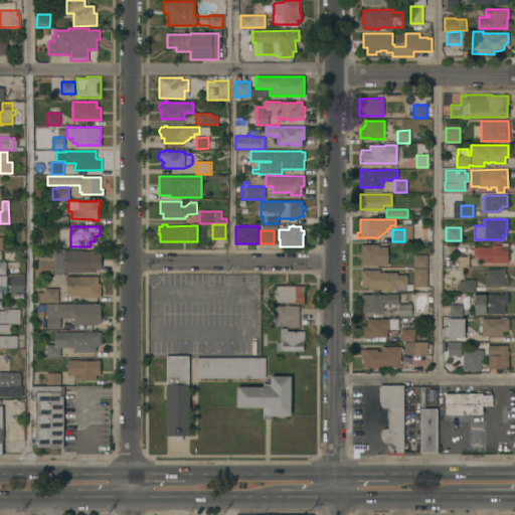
[(378,243),(378,246),(387,246),(387,265),(378,265),(361,265),(361,258),(358,258),(358,251),(360,251),(360,244),(378,243)]
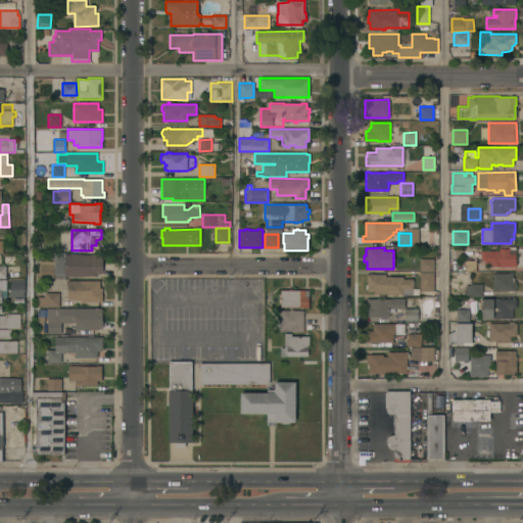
[(515,253),(515,266),(491,266),(491,265),(484,265),(484,260),(480,260),(480,250),(498,250),(498,248),(509,248),(509,253),(515,253)]
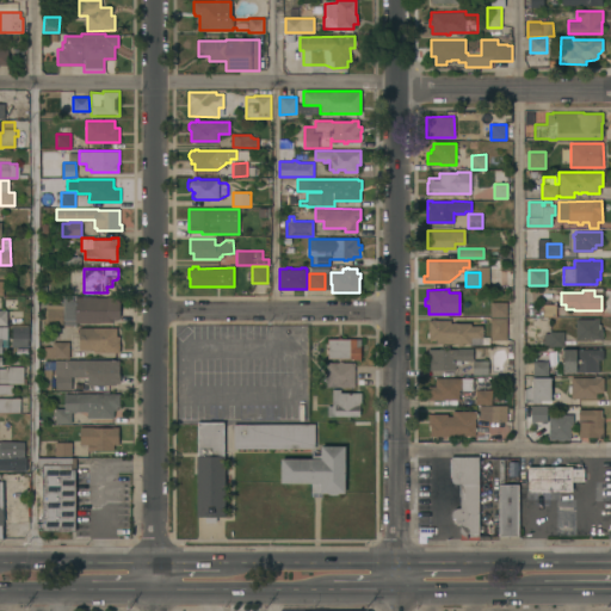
[(118,297),(118,301),(119,301),(119,318),(118,318),(118,320),(112,320),(112,323),(76,322),(76,325),(42,323),(42,309),(45,309),(45,304),(63,304),(63,297),(73,298),(73,301),(75,301),(75,297),(118,297)]
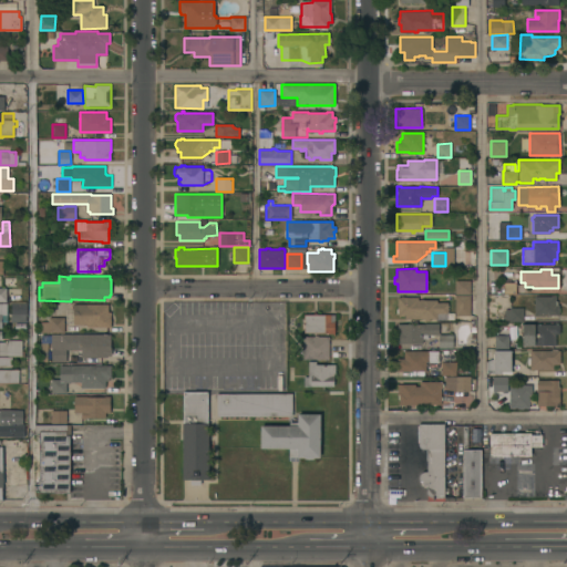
[(470,280),(470,294),(455,294),(455,280),(470,280)]
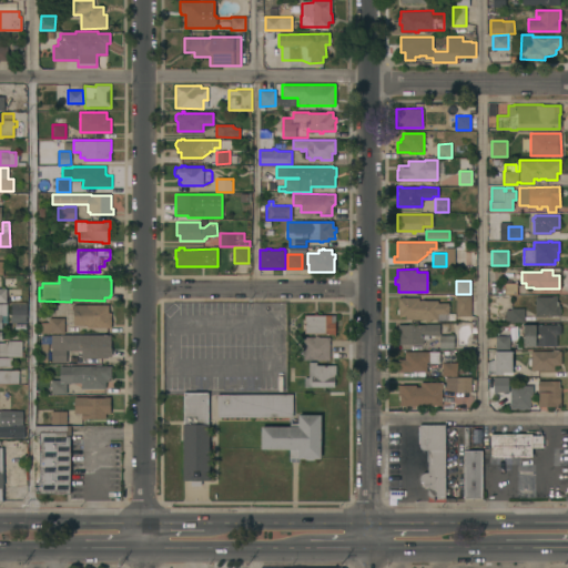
[(505,295),(505,283),(518,283),(518,295),(505,295)]
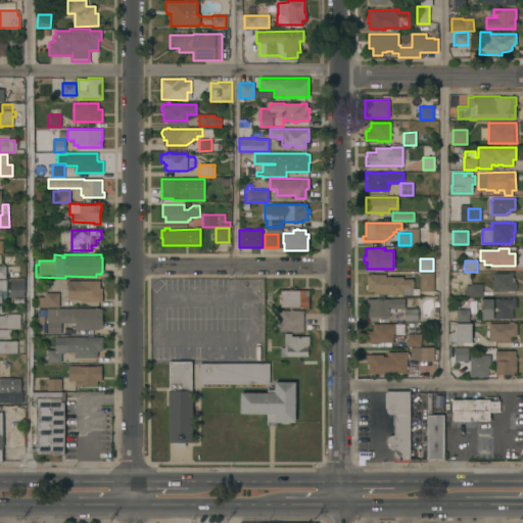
[(433,272),(433,290),(420,290),(420,272),(433,272)]
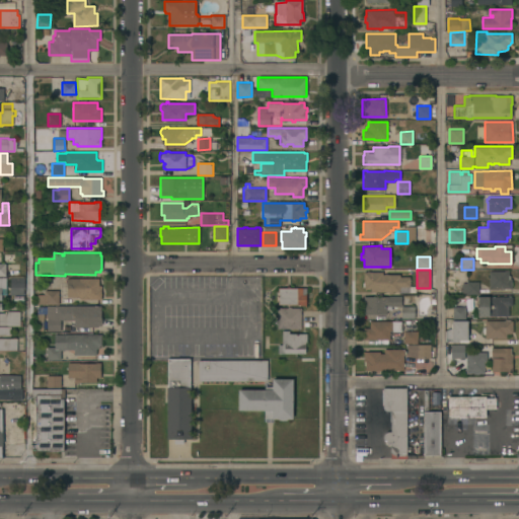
[(367,272),(367,271),(369,271),(369,272),(382,272),(382,274),(384,274),(387,274),(399,274),(399,277),(410,277),(410,287),(409,287),(409,294),(399,294),(399,292),(392,292),(392,293),(388,293),(388,292),(371,291),(371,289),(363,289),(363,272),(367,272)]
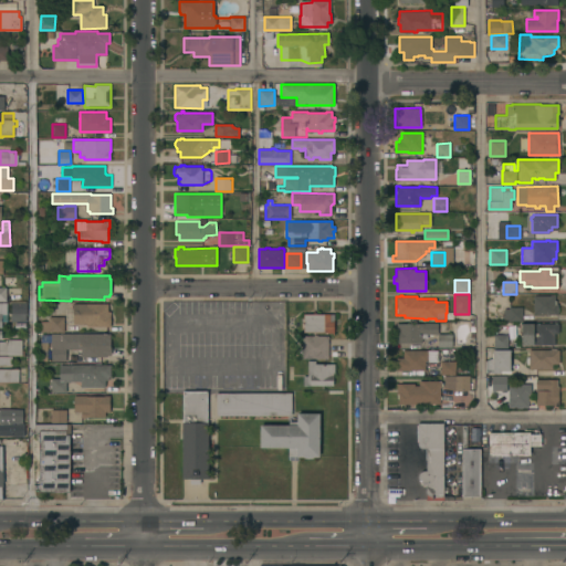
[(554,295),(554,300),(555,300),(556,301),(556,304),(557,304),(557,314),(533,314),(533,295),(554,295)]
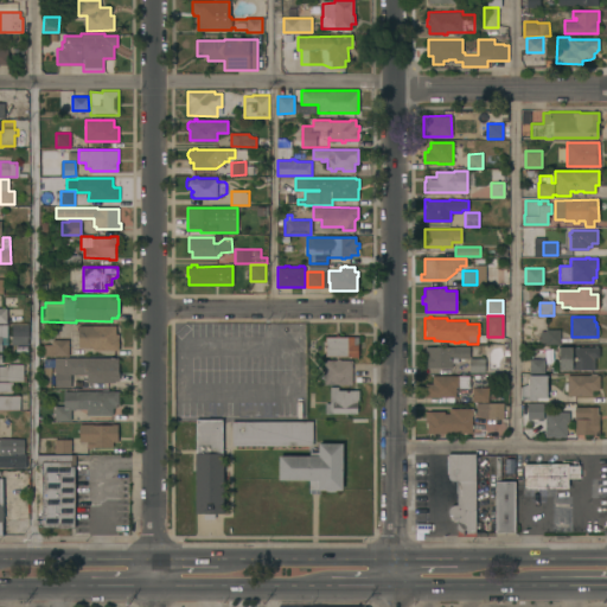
[(27,323),(27,325),(29,325),(29,337),(27,337),(27,344),(12,344),(12,336),(13,336),(13,323),(27,323)]
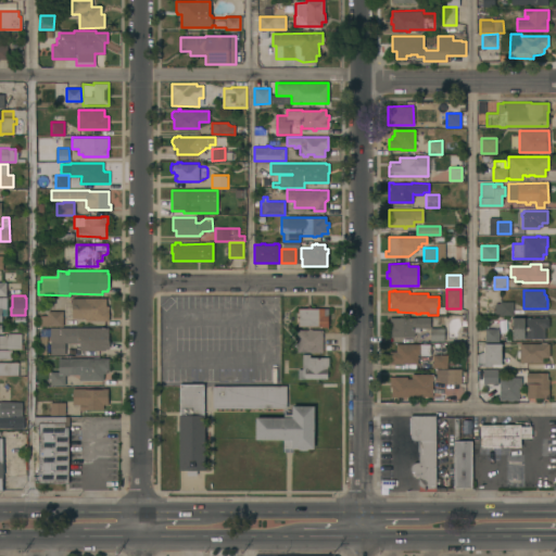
[(105,298),(105,305),(109,305),(109,320),(87,320),(87,318),(72,318),(72,298),(105,298)]
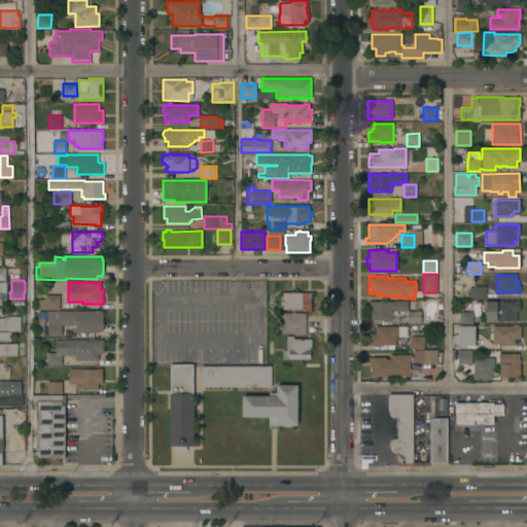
[(486,286),(486,299),(473,299),(473,296),(468,296),(468,287),(473,287),(473,286),(486,286)]
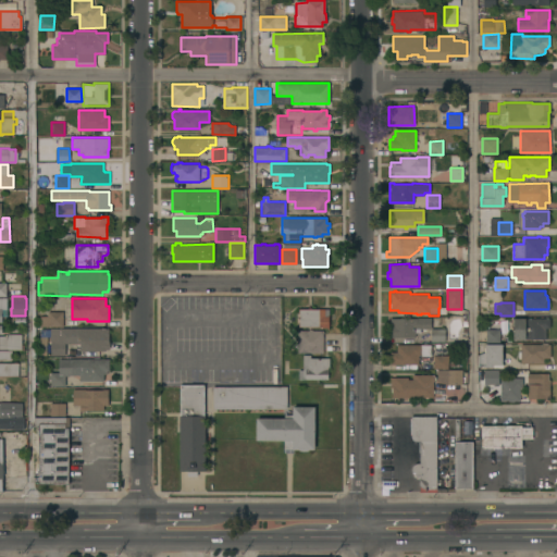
[(329,309),(327,326),(298,326),(298,309),(329,309)]
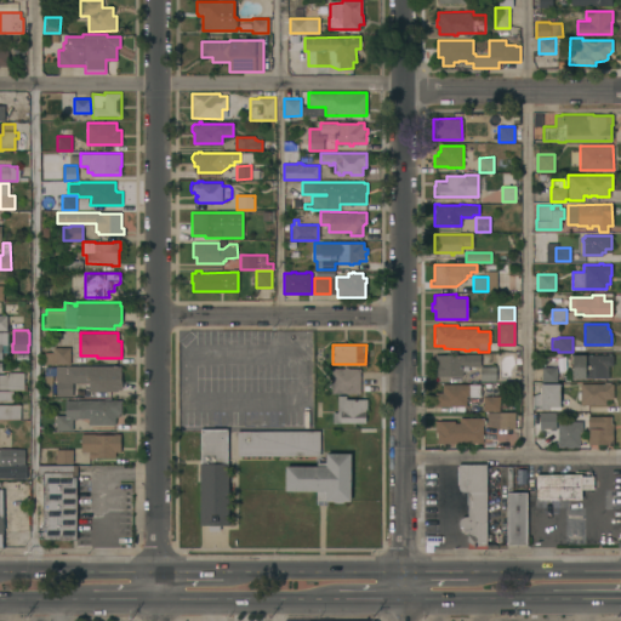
[(44,364),(44,352),(53,352),(53,347),(70,347),(70,364),(44,364)]
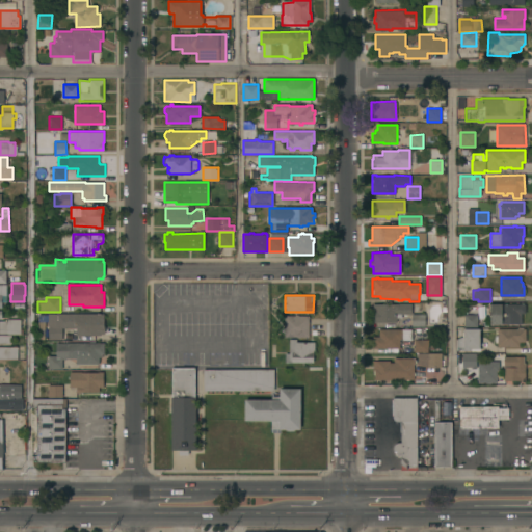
[(398,303),(413,303),(413,314),(425,314),(425,326),(411,326),(411,314),(401,314),(401,318),(396,318),(396,322),(372,322),(372,303),(398,303)]
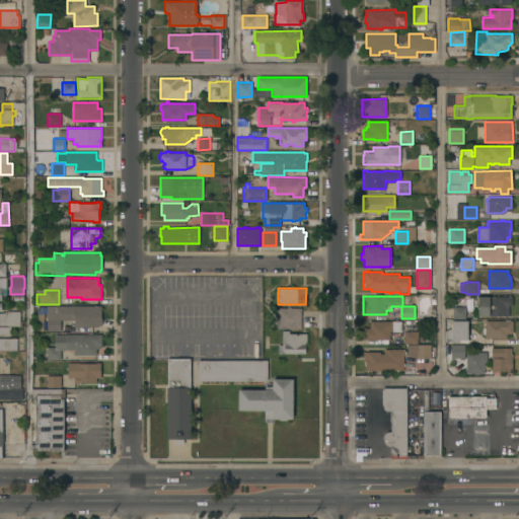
[(512,297),(512,305),(508,305),(508,315),(478,316),(477,297),(512,297)]
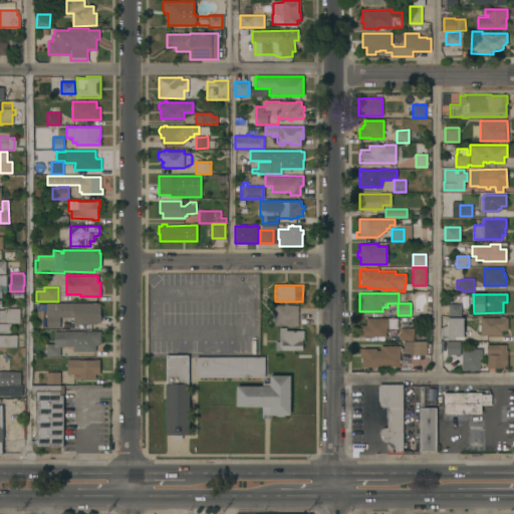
[(54,303),(100,302),(100,320),(90,320),(90,322),(81,322),(81,316),(59,316),(59,327),(47,327),(47,303),(54,303)]
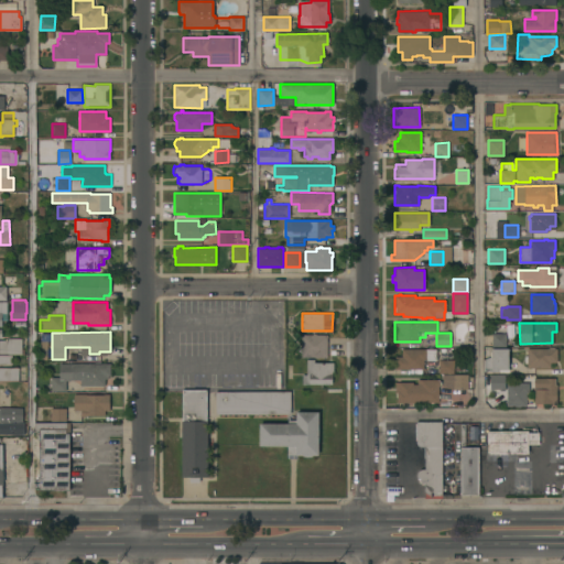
[(327,357),(301,357),(302,334),(312,334),(312,333),(315,333),(315,334),(327,334),(327,357)]
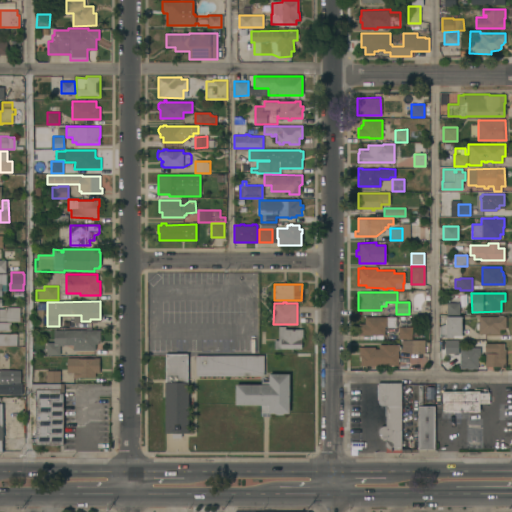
[(459,303),(459,315),(446,315),(447,302),(459,303)]
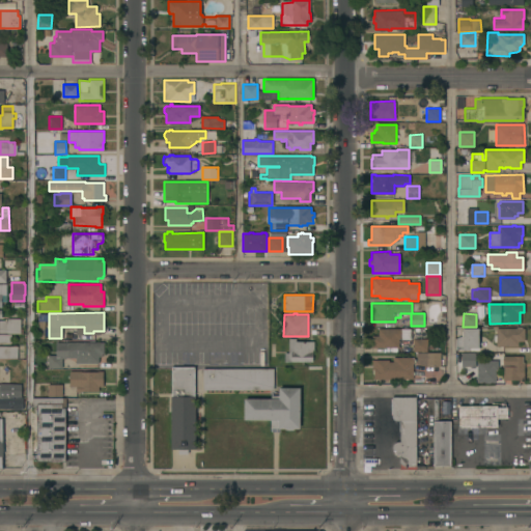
[(0,319),(7,320),(7,318),(20,318),(20,329),(23,329),(23,333),(0,333),(0,319)]
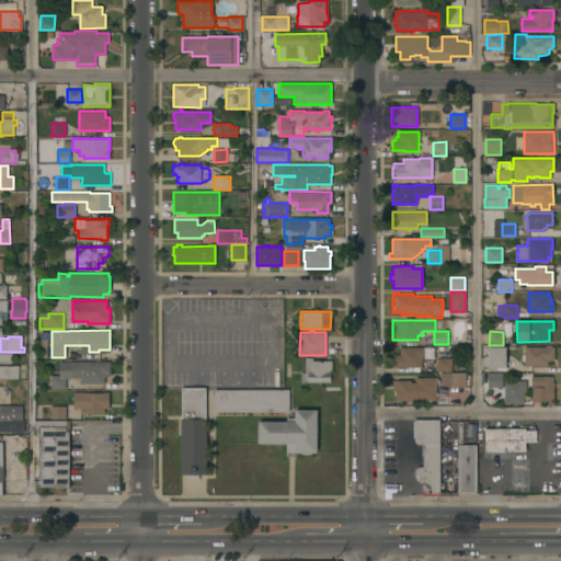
[(434,347),(434,358),(421,358),(421,367),(392,367),(392,354),(399,354),(399,346),(434,347)]
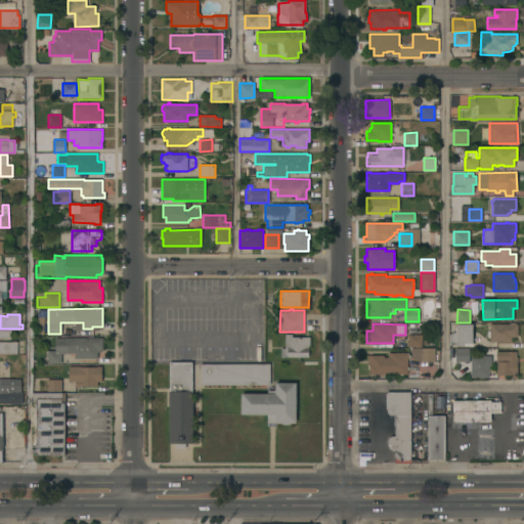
[(472,323),(472,346),(457,346),(457,348),(469,348),(469,362),(464,362),(464,361),(454,361),(454,348),(448,348),(448,334),(456,332),(456,323),(472,323)]
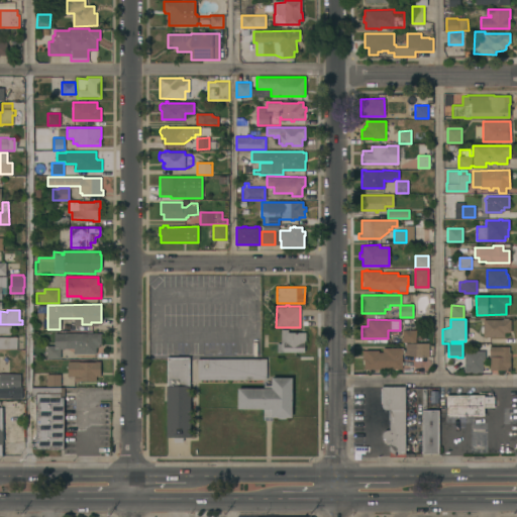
[(510,319),(510,332),(504,332),(504,337),(483,337),(483,319),(510,319)]
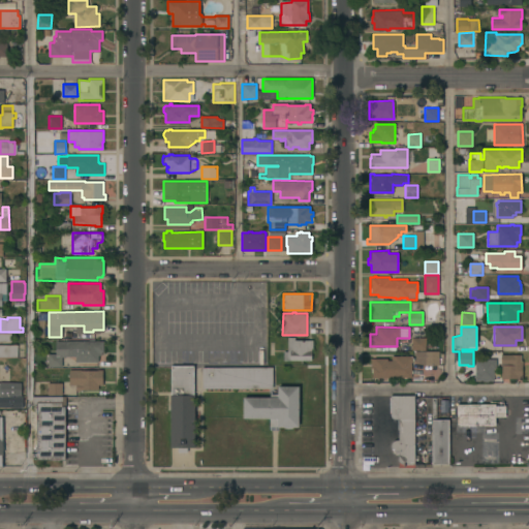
[(312,340),(312,348),(311,348),(311,360),(283,360),(283,351),(287,351),(287,337),(294,337),(294,340),(312,340)]
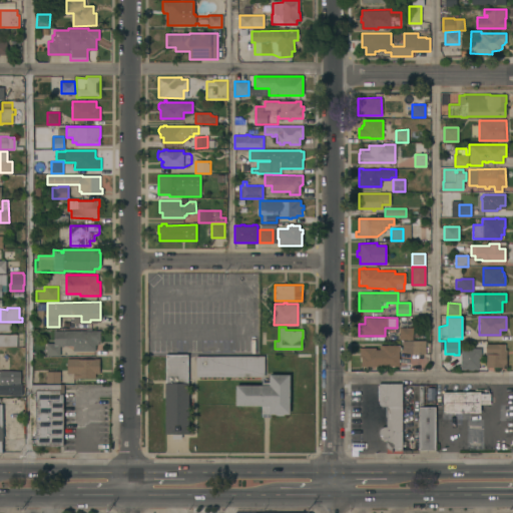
[(413,328),(412,340),(399,339),(399,327),(413,328)]
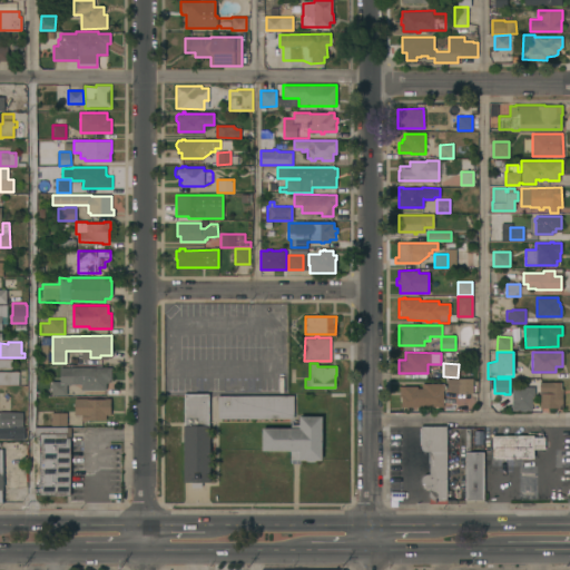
[(111,367),(111,379),(108,379),(108,382),(106,382),(106,390),(81,390),(81,384),(66,384),(66,394),(51,394),(51,381),(60,381),(60,367),(111,367)]
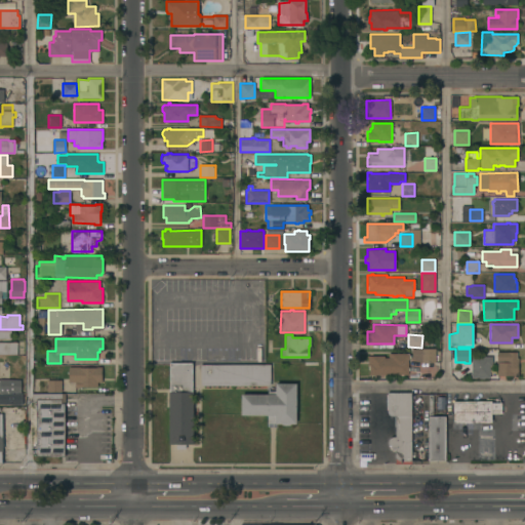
[(0,341),(17,341),(17,354),(0,354),(0,341)]
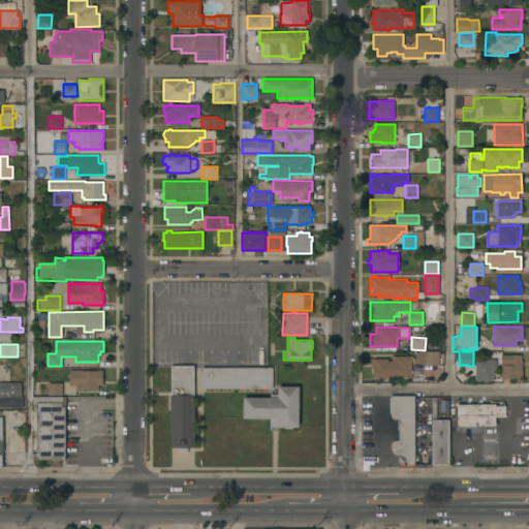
[(438,365),(425,365),(425,359),(415,359),(415,351),(425,351),(425,350),(438,350),(438,365)]
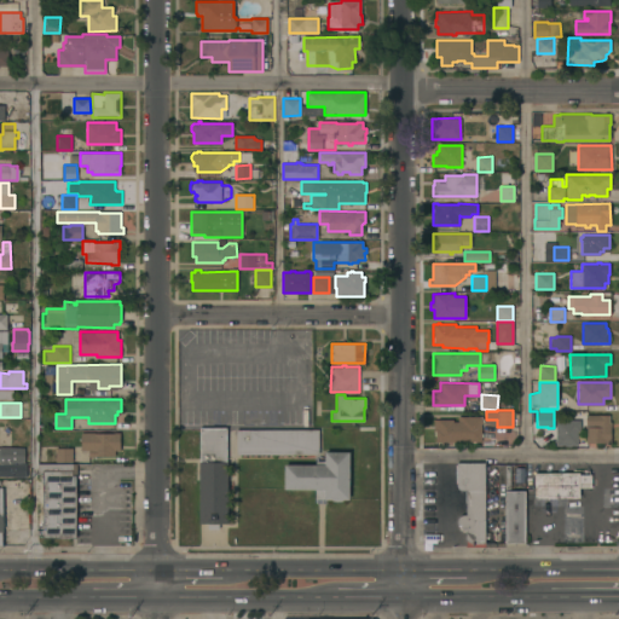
[(609,415),(609,422),(612,422),(612,426),(611,426),(611,443),(586,443),(586,415),(609,415)]
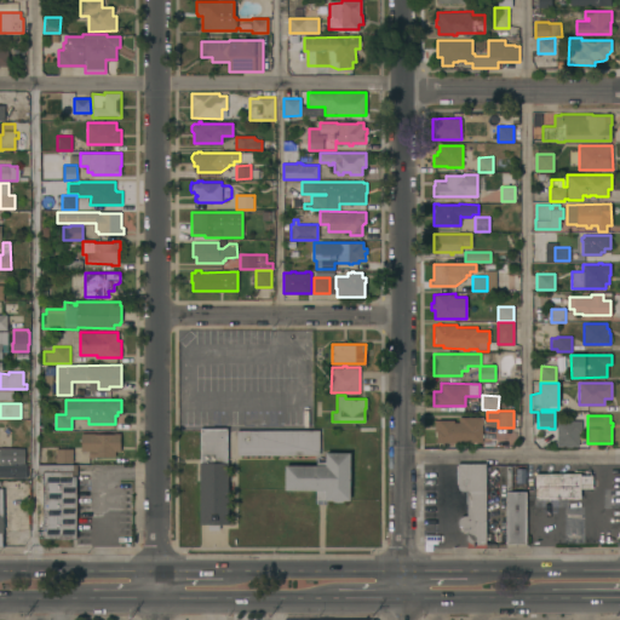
[(436,442),(436,431),(434,431),(434,420),(453,420),(453,423),(459,423),(459,417),(483,417),(483,424),(482,424),(482,442),(436,442)]
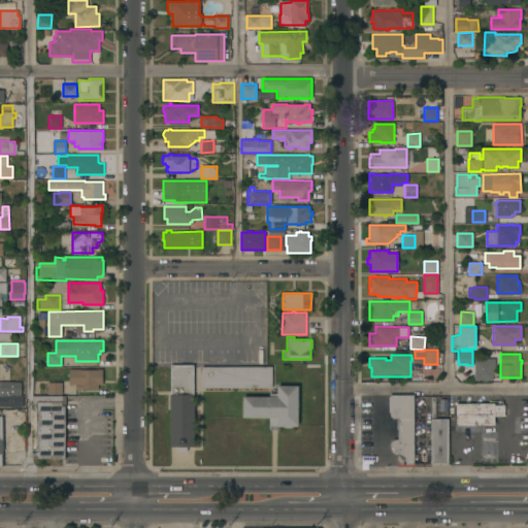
[(495,367),(493,367),(492,380),(487,380),(487,381),(482,381),(482,380),(473,380),(474,358),(495,358),(495,367)]
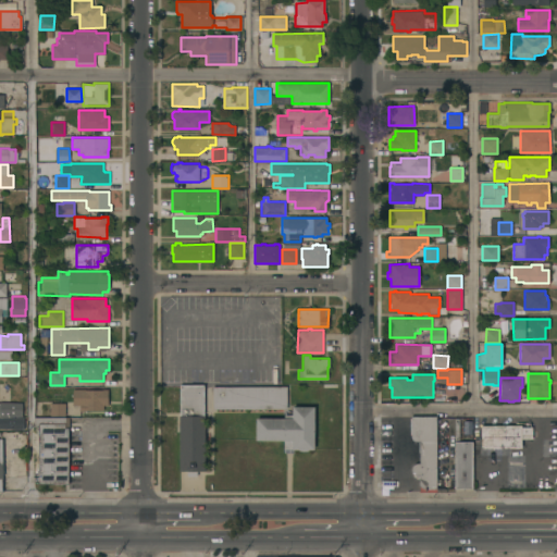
[(203,384),(205,471),(181,471),(180,385),(203,384)]
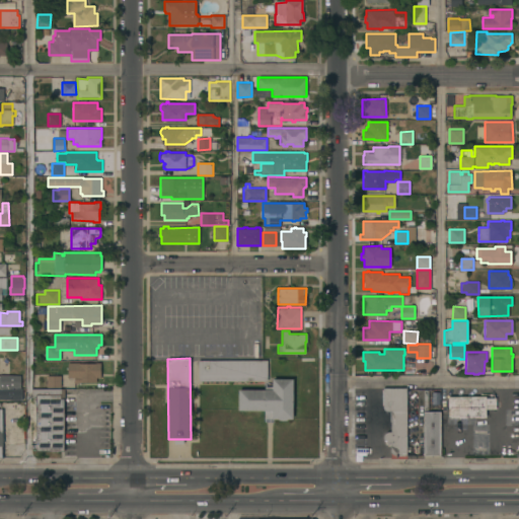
[(267,360),(267,381),(198,381),(198,360),(267,360)]
